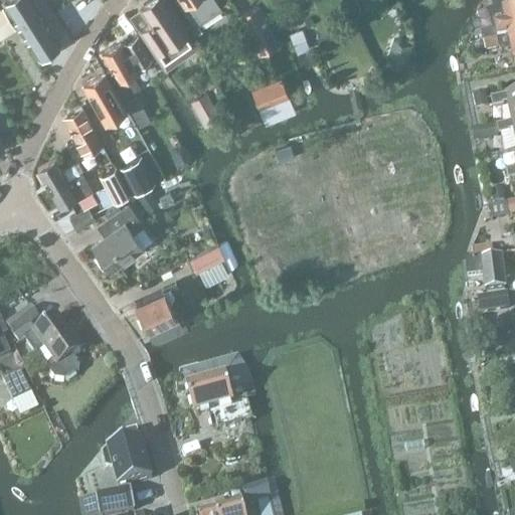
[(3,0),(2,1),(37,57),(40,55),(42,57),(44,58),(57,50),(58,47),(56,45),(59,43),(32,0),(3,0)]
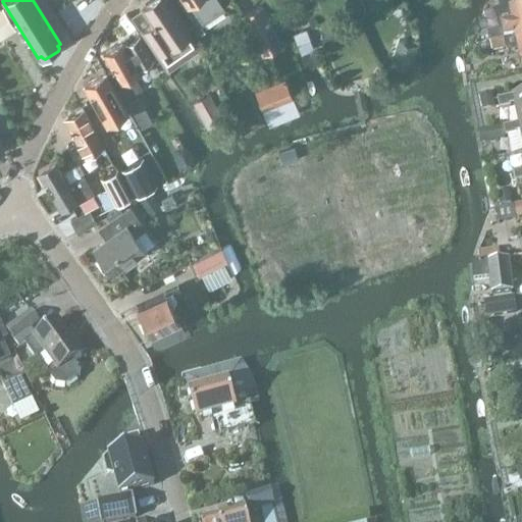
[(135,19),(133,20),(168,72),(169,71),(156,52),(166,46),(167,47),(172,44),(179,54),(185,55),(197,47),(188,34),(189,33),(167,0),(144,0),(145,3),(140,6),(151,22),(141,29),(135,19)]
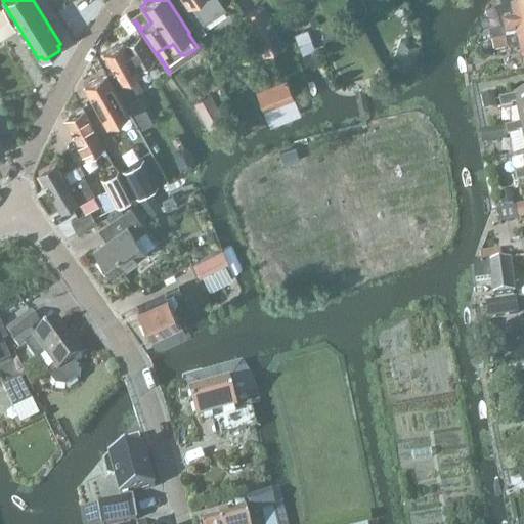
[(224,9),(218,0),(182,0),(187,7),(188,6),(197,20),(201,26),(224,9)]
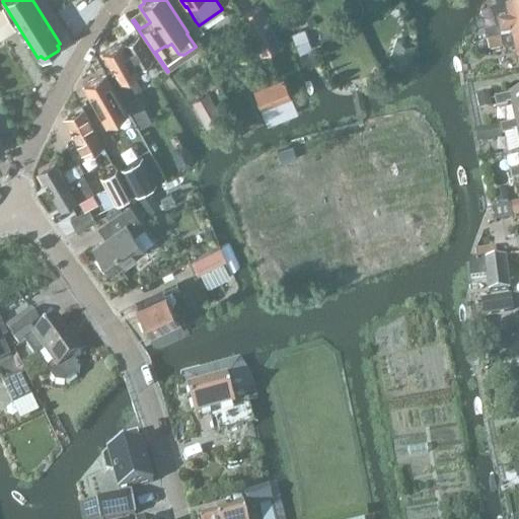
[(496,0),(498,10),(518,5),(517,0),(496,0)]
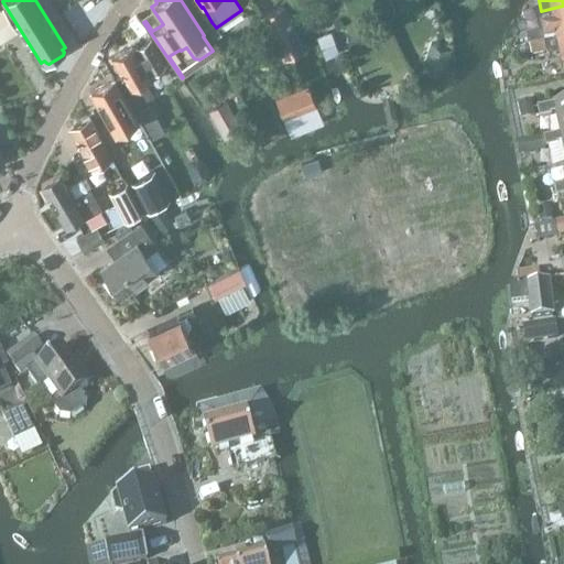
[(283,6),(261,15),(268,28),(283,58),(304,49),(283,6)]
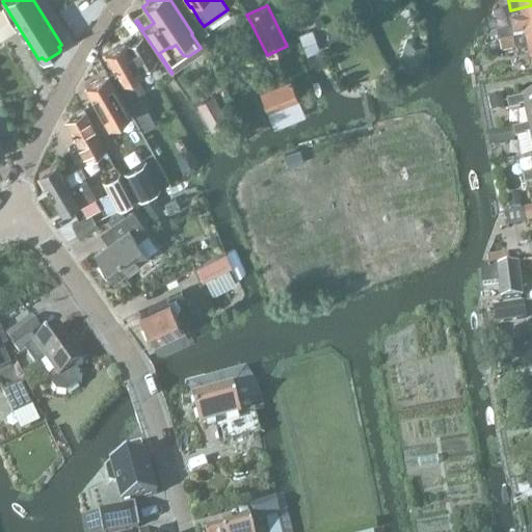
[(0,35),(14,28),(2,7),(0,8),(0,35)]
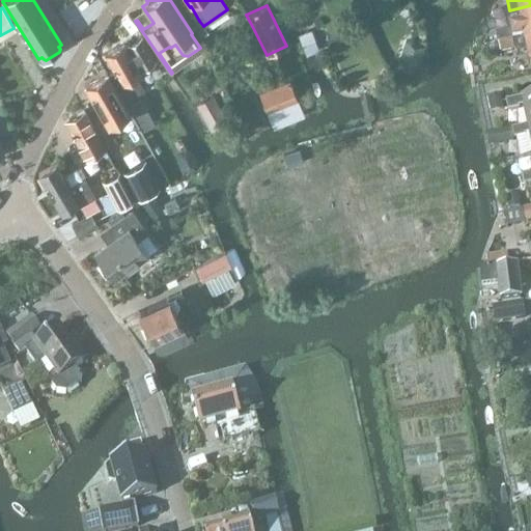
[(497,35),(499,45),(530,37),(530,9),(520,12),(522,26),(511,28),(512,32),(497,35)]
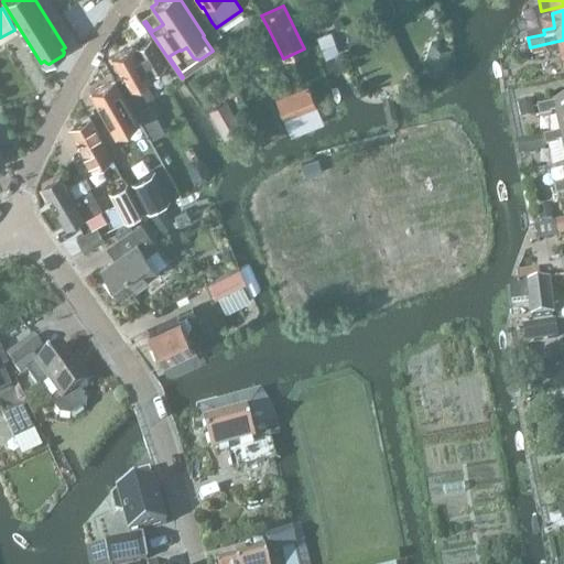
[(150,38),(133,47),(139,56),(142,63),(149,74),(165,64),(150,38)]
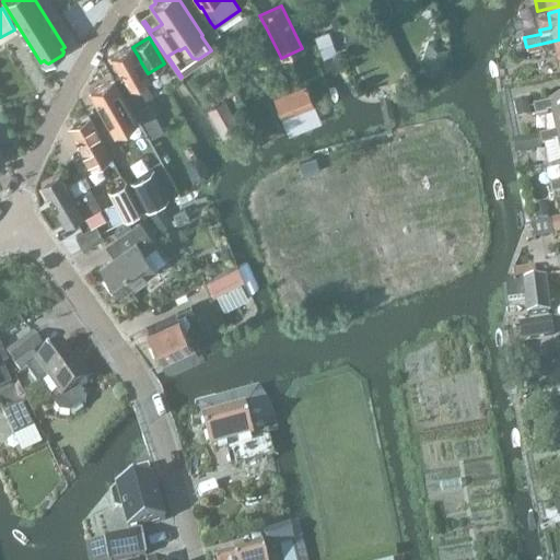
[(559,39),(526,47),(528,57),(544,54),(545,58),(557,55),(559,69),(559,39)]
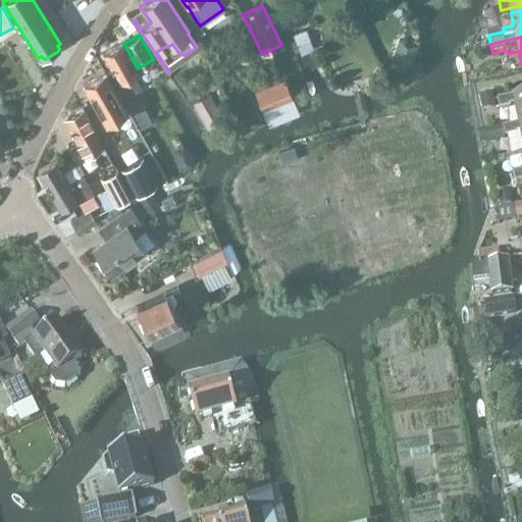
[(418,51),(415,50),(416,47),(399,41),(390,65),(408,71),(411,62),(414,63),(418,51)]
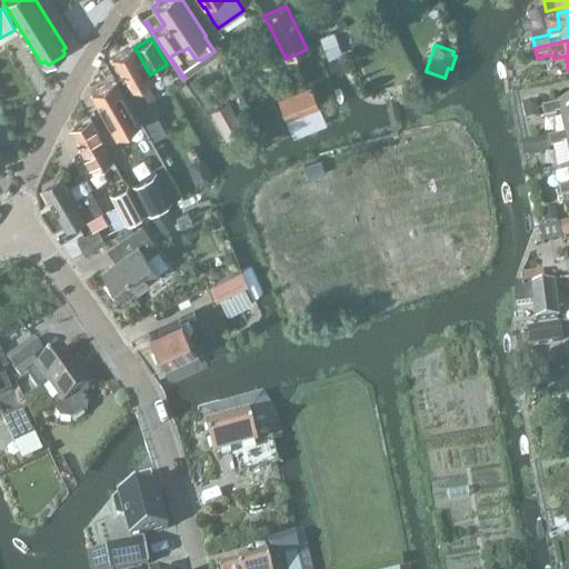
[(132,46),(111,58),(130,90),(138,103),(153,95),(146,81),(151,78),(143,65),(143,63),(140,57),(139,58),(132,46)]
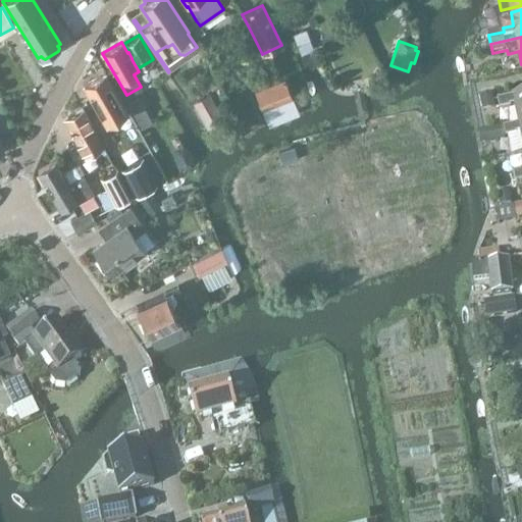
[(105,72),(84,85),(106,125),(127,113),(105,72)]
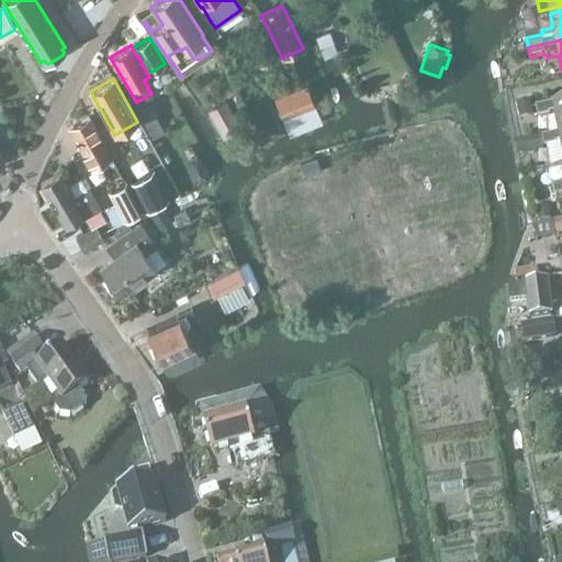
[(274,98),(282,119),(315,105),(306,85),(274,98)]
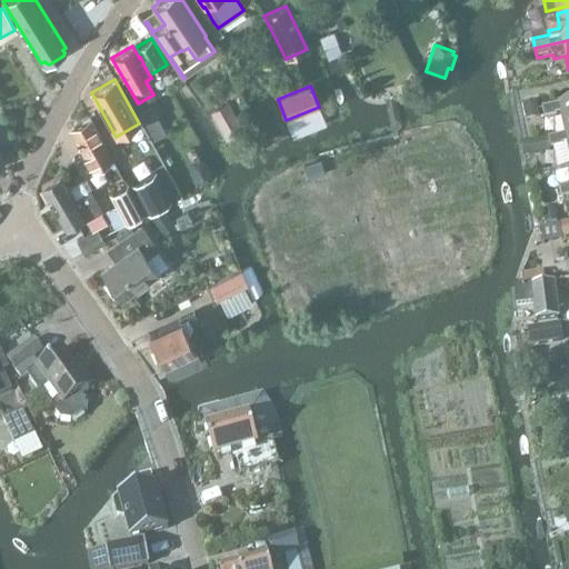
[(568,102),(561,105),(561,106),(543,109),(546,120),(558,118),(557,116),(562,115),(567,135),(568,133),(568,102)]
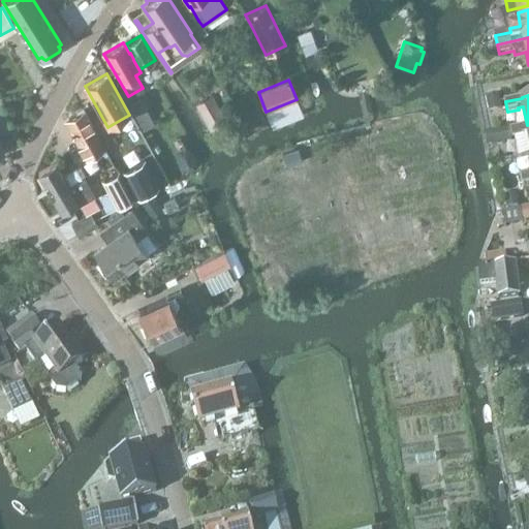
[(212,96),(195,104),(210,130),(226,121),(212,96)]
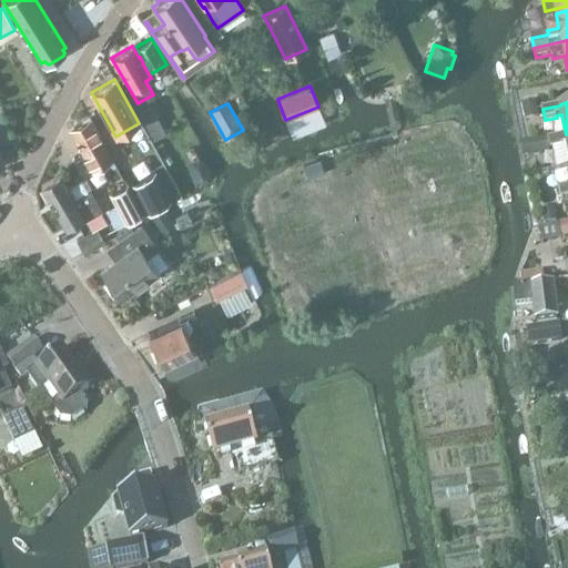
[(151,107),(139,113),(146,127),(158,119),(151,107)]
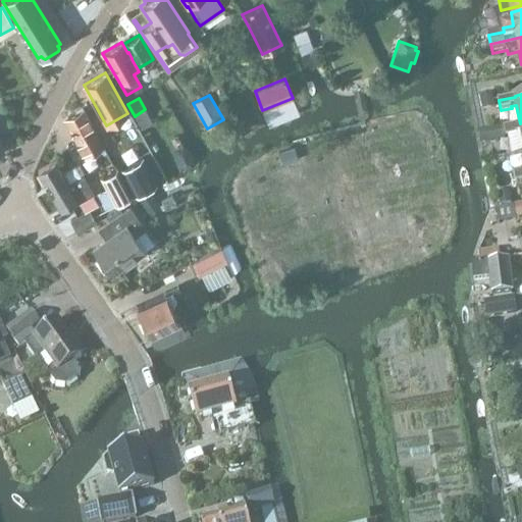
[(63,119),(85,158),(104,148),(83,109),(63,119)]
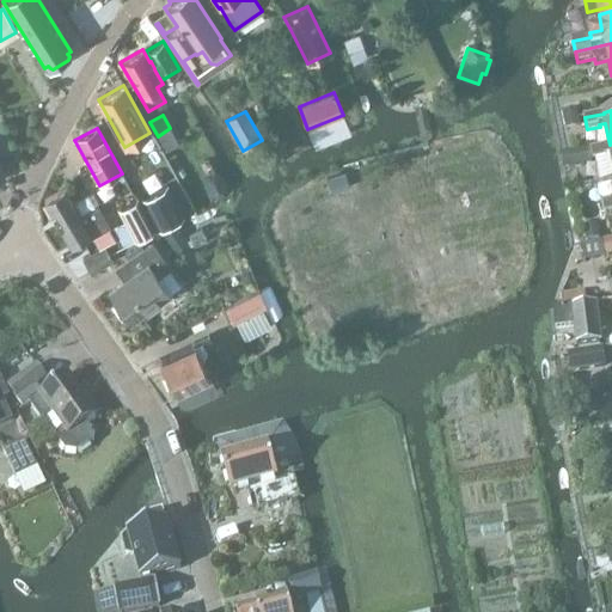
[(611,144),(610,145),(610,146),(592,150),(594,161),(606,159),(606,157),(611,154),(611,144)]
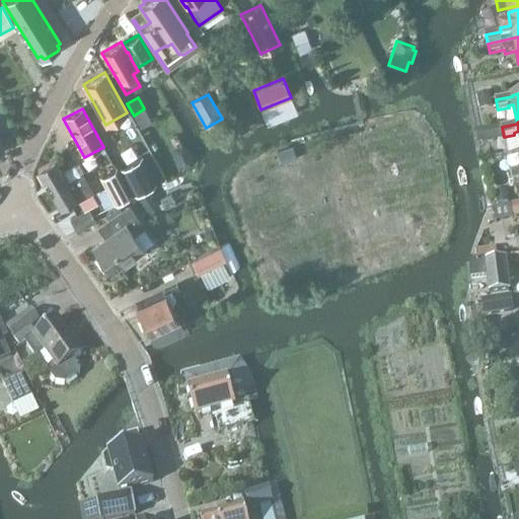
[(276,156),(281,166),(297,159),(292,148),(276,156)]
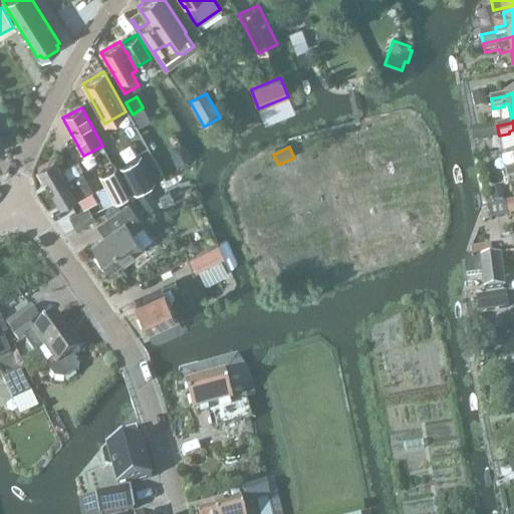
[(141,155),(118,167),(131,188),(133,192),(154,181),(152,177),(141,155)]
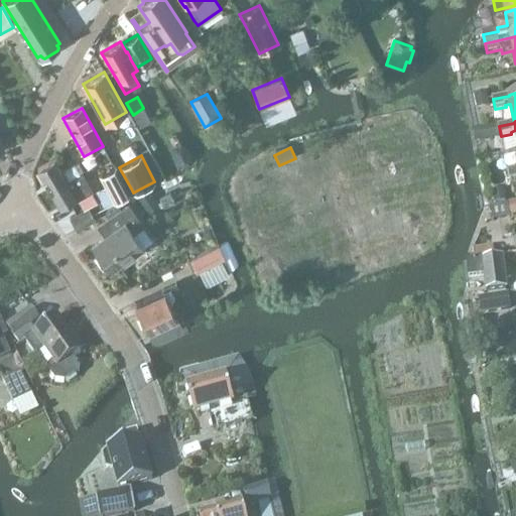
[(83,173),(67,182),(53,159),(37,168),(53,198),(56,196),(61,205),(75,198),(77,201),(93,191),(83,173)]
